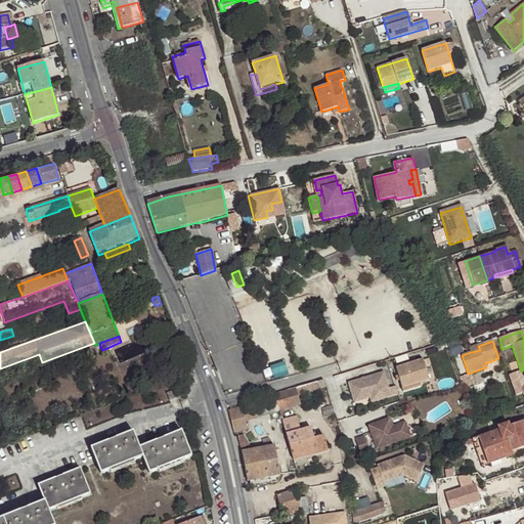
[(120,363),(125,376),(141,369),(137,356),(120,363)]
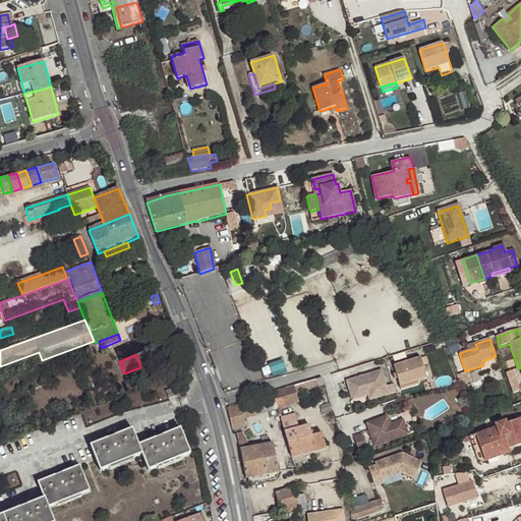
[(428,363),(426,356),(420,358),(420,357),(394,365),(401,390),(419,385),(418,381),(426,379),(422,364),(428,363)]
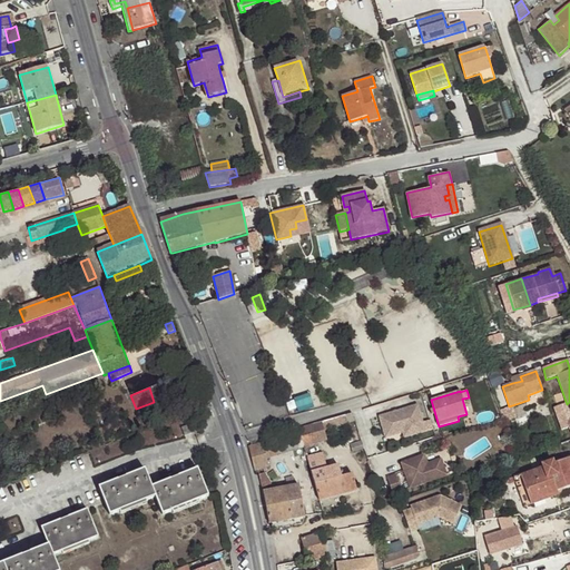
[(434,430),(431,421),(430,421),(423,423),(419,405),(380,416),(383,431),(401,426),(403,433),(404,439),(434,430)]
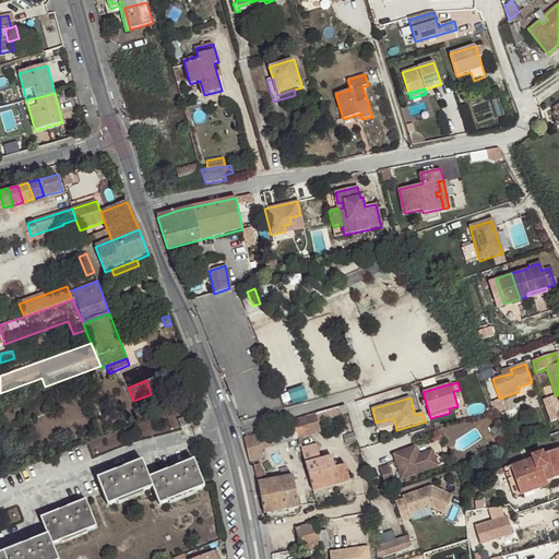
[(348,414),(346,405),(316,414),(318,423),(348,414)]
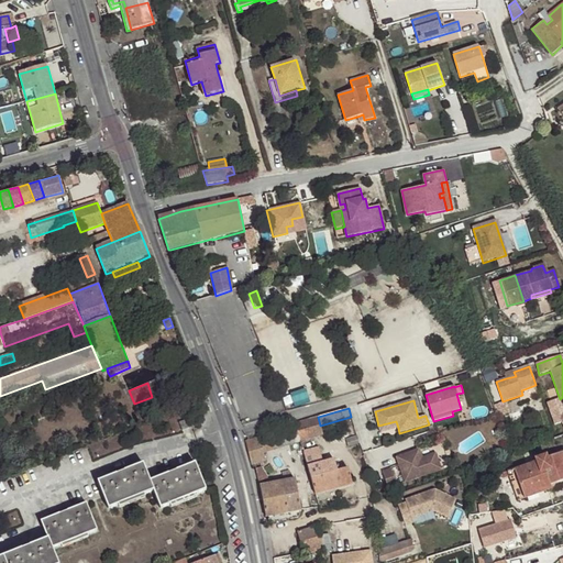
[(318,417),(295,423),(296,426),(300,441),(322,435),(320,426),(318,417)]
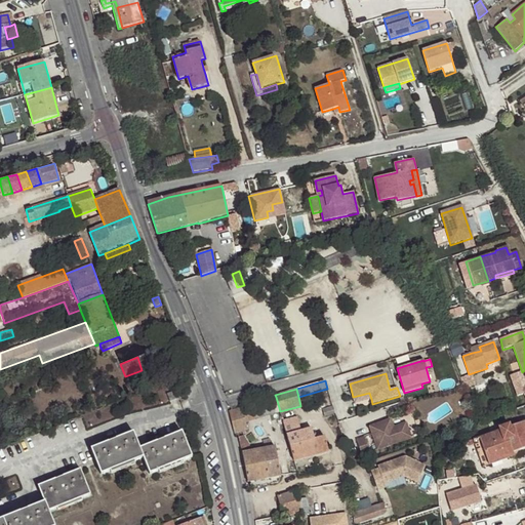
[(175,400),(173,392),(167,394),(170,402),(175,400)]
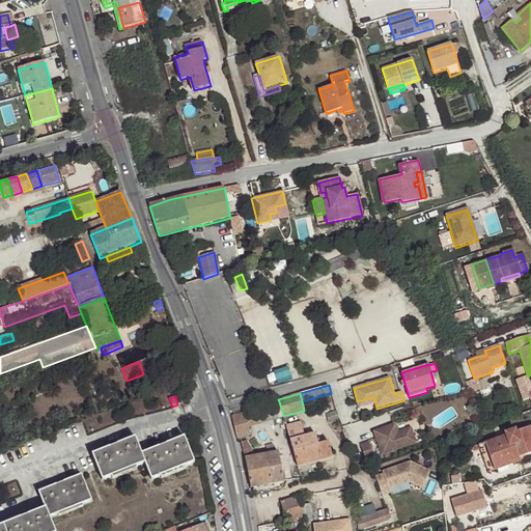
[(359,408),(375,403),(373,397),(357,401),(359,408)]
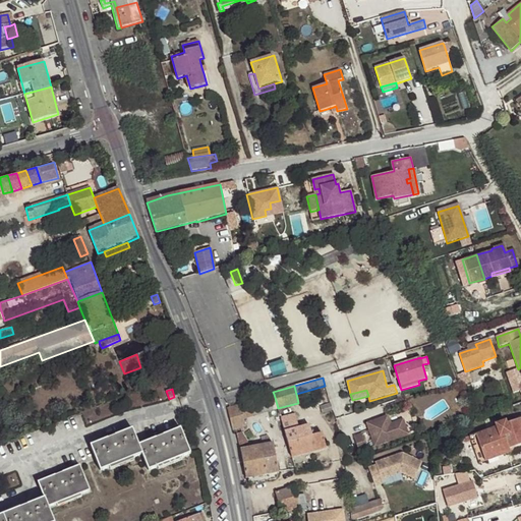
[(274,394),(240,404),(244,418),(278,408),(274,394)]
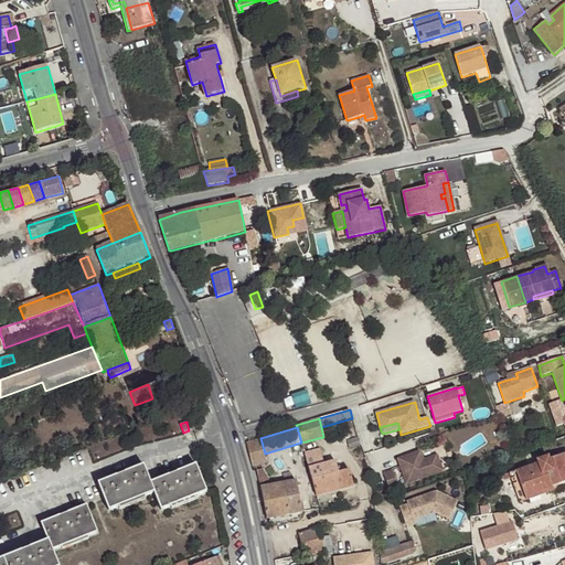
[(260,438),(246,443),(252,466),(260,465),(267,462),(265,454),(260,438)]
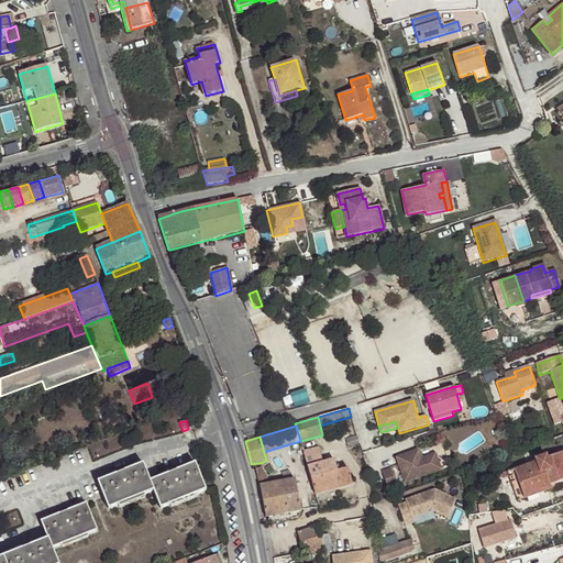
[(359,439),(357,437),(346,441),(348,448),(360,444),(359,439)]
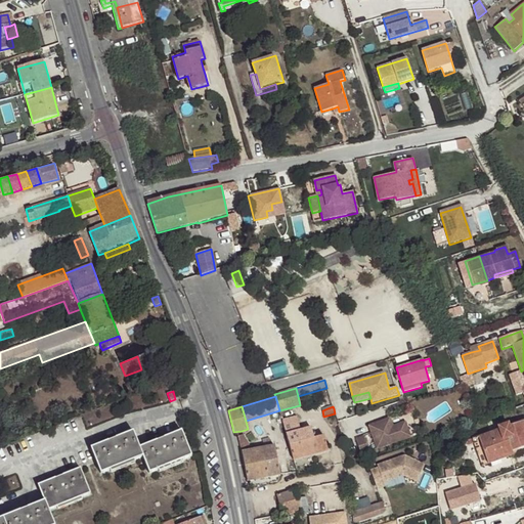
[(294,461),(329,451),(324,436),(314,439),(311,428),(301,431),(297,417),(284,421),(294,461)]
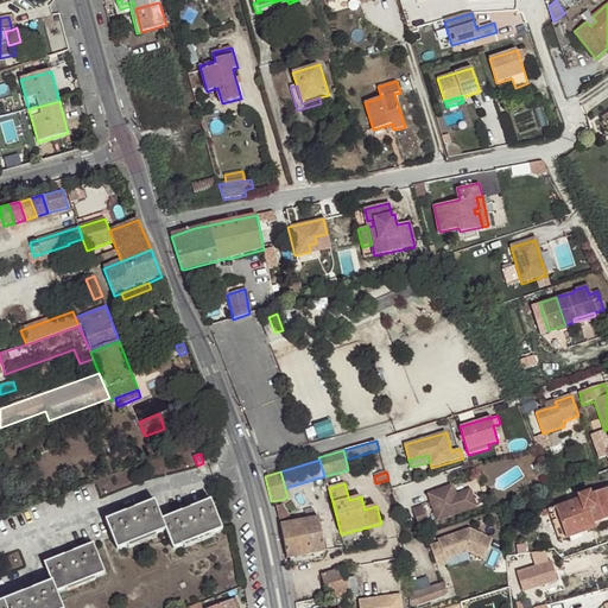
[(454,489),(447,492),(449,501),(456,499),(454,489)]
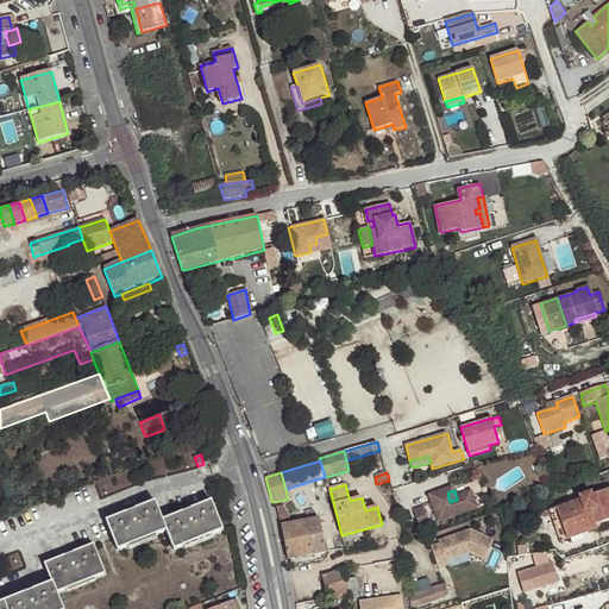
[(571,503),(556,509),(566,540),(597,528),(596,525),(608,520),(608,490),(591,496),(590,494),(579,497),(581,500),(571,503)]
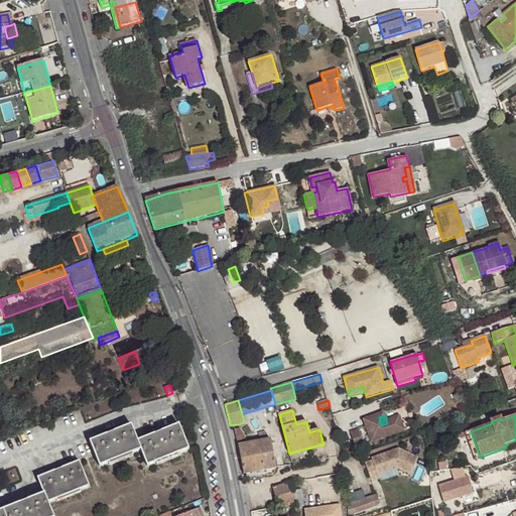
[(29,422),(27,417),(19,421),(22,426),(29,422)]
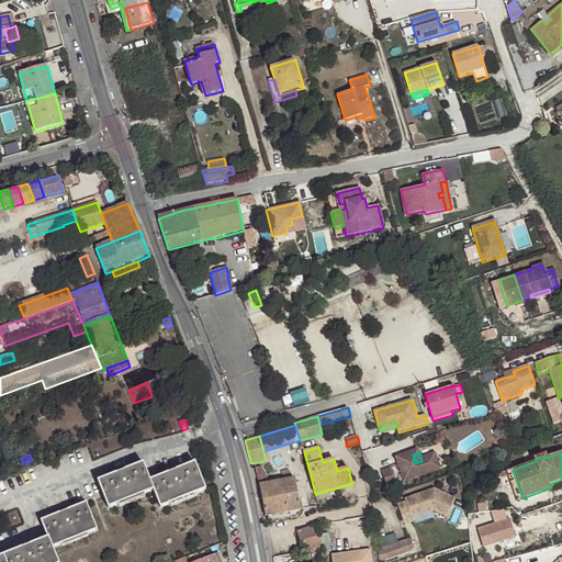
[(395,460),(403,485),(440,473),(435,458),(422,461),(415,463),(413,454),(395,460)]
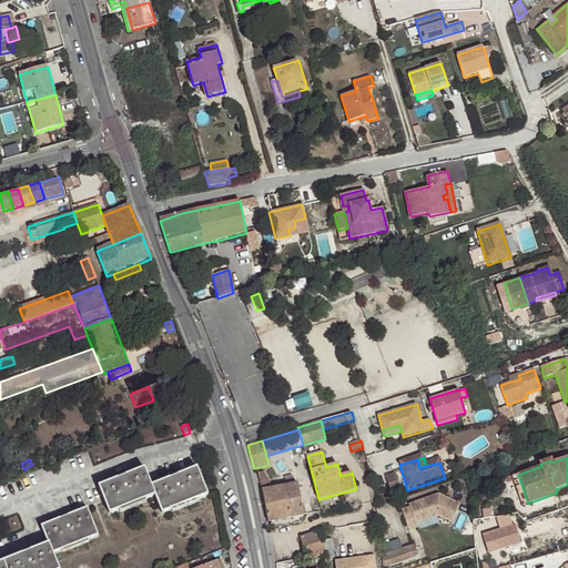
[(511,469),(514,476),(518,475),(533,469),(529,463),(511,469)]
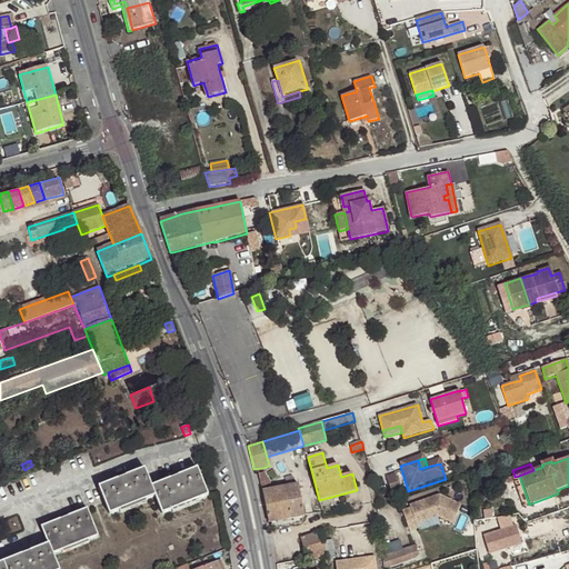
[(208,496),(197,469),(152,487),(145,469),(100,488),(111,513),(155,497),(162,513),(208,496)]
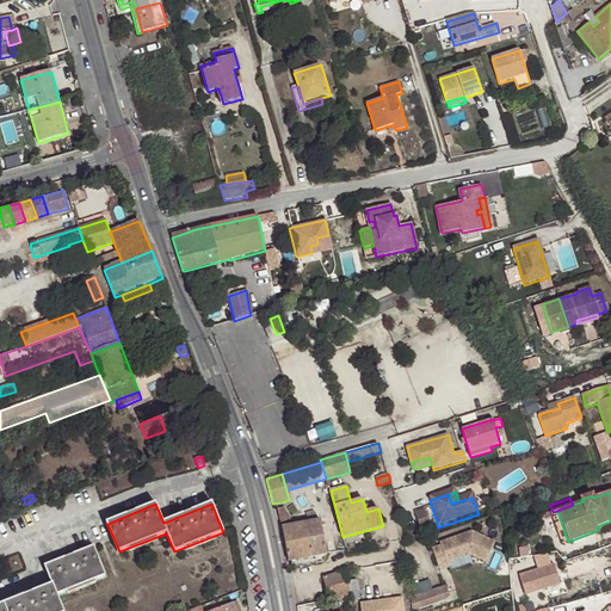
[(283,530),(288,560),(326,555),(320,520),(290,526),(289,522),(294,520),(287,507),(283,507),(277,508),(283,530)]
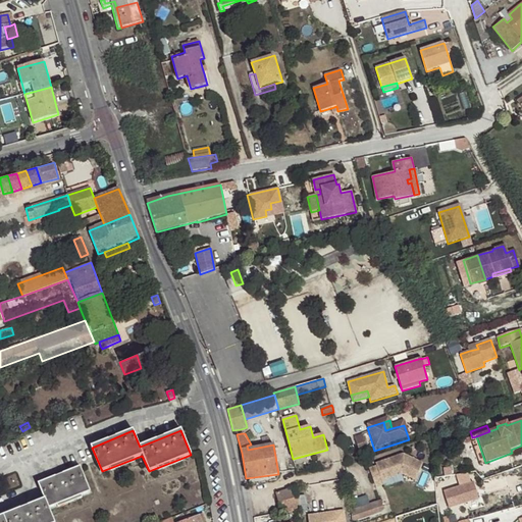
[(472,437),(470,438),(480,465),(485,463),(476,436),(472,437)]
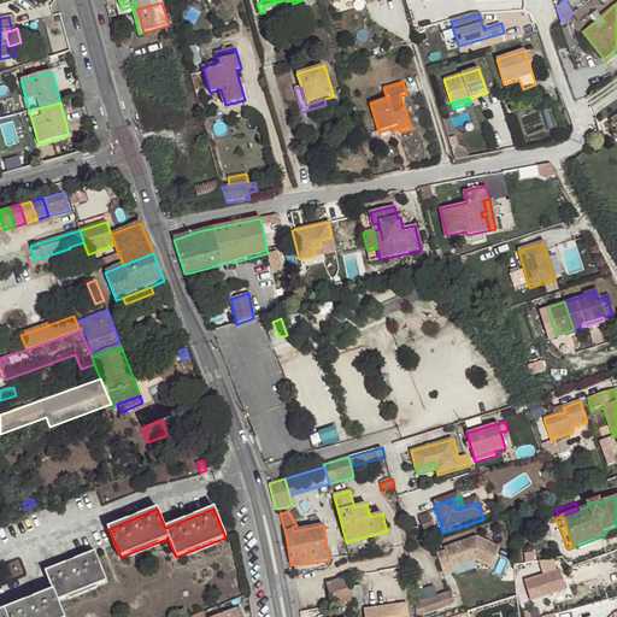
[(424,539),(434,535),(428,517),(418,521),(424,539)]
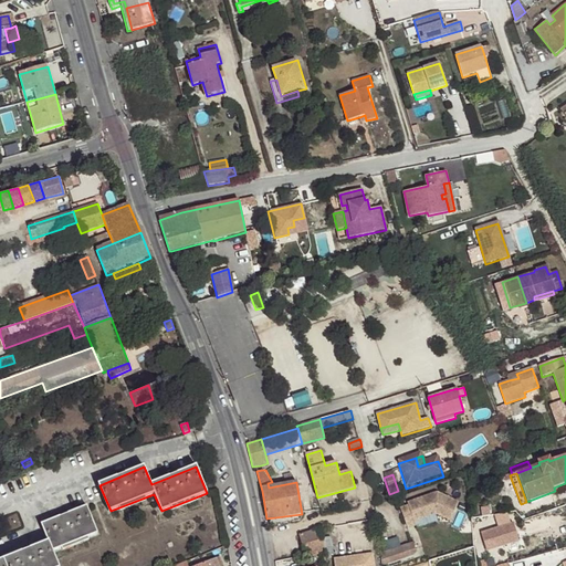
[(457,505),(436,495),(406,506),(407,509),(399,512),(407,532),(415,528),(413,524),(435,516),(449,523),(457,505)]
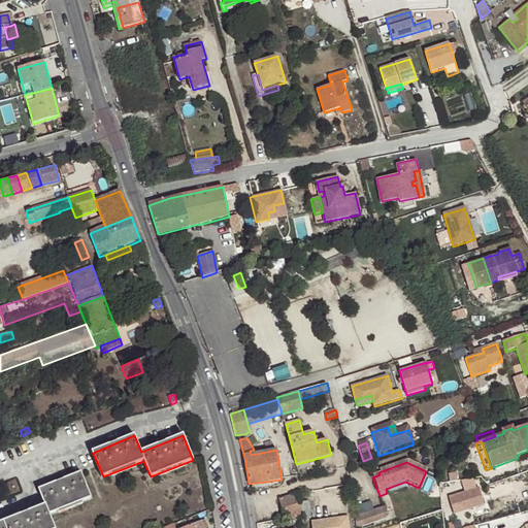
[(91,498),(81,473),(39,490),(45,505),(0,524),(0,527),(54,527),(48,515),(91,498)]
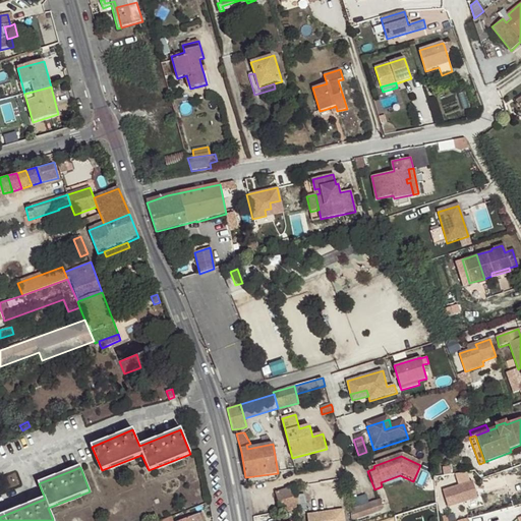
[(473,482),(444,493),(449,508),(478,498),(473,482)]
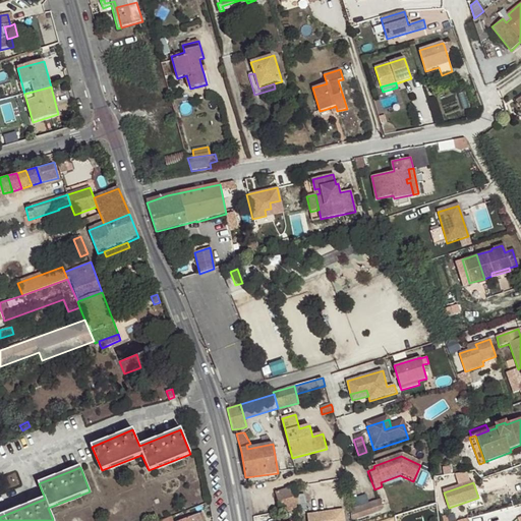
[(275,494),(281,513),(299,508),(297,485),(275,494)]
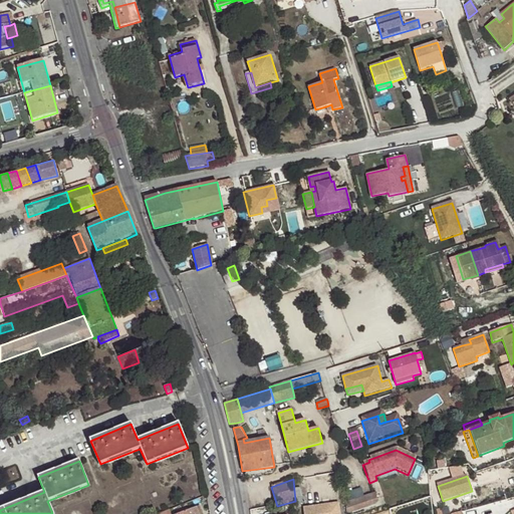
[(375,493),(345,503),(346,512),(376,503),(375,493)]
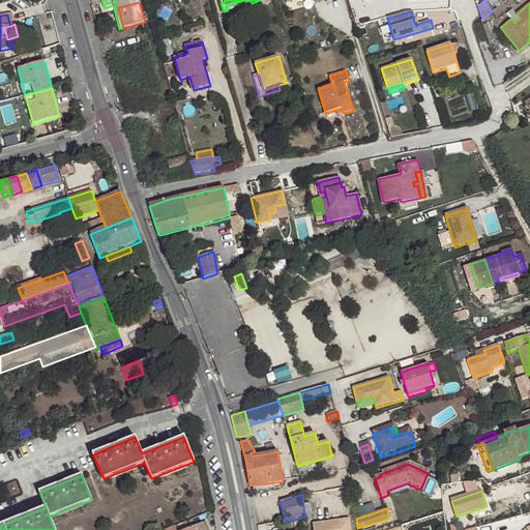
[(350,529),(349,521),(313,526),(313,529),(350,529)]
